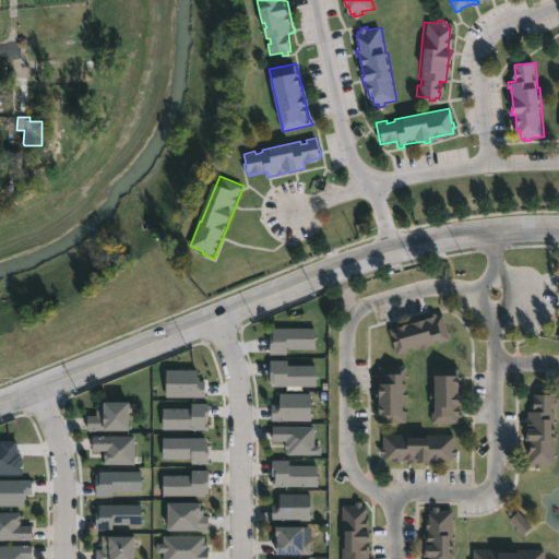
[(433,314),(440,313),(447,339),(439,341),(439,339),(429,342),(430,344),(418,349),(417,348),(409,349),(409,347),(403,349),(404,352),(393,355),(389,336),(394,335),(392,326),(433,314)]
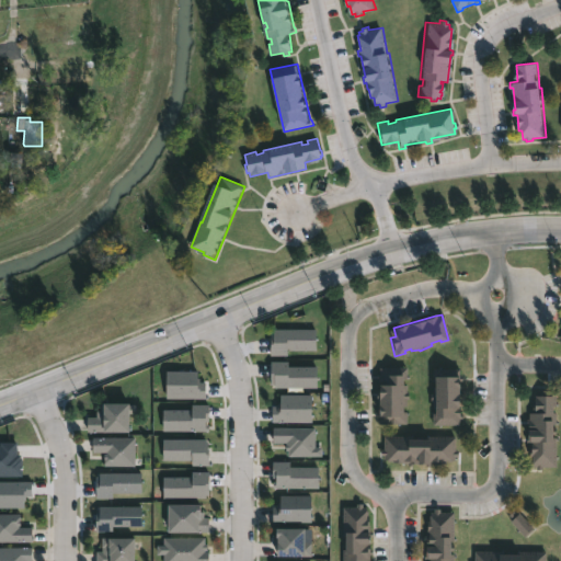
[(274,329),(317,328),(317,350),(288,350),(288,355),(271,355),(271,338),(272,338),(272,331),(274,331),(274,329)]
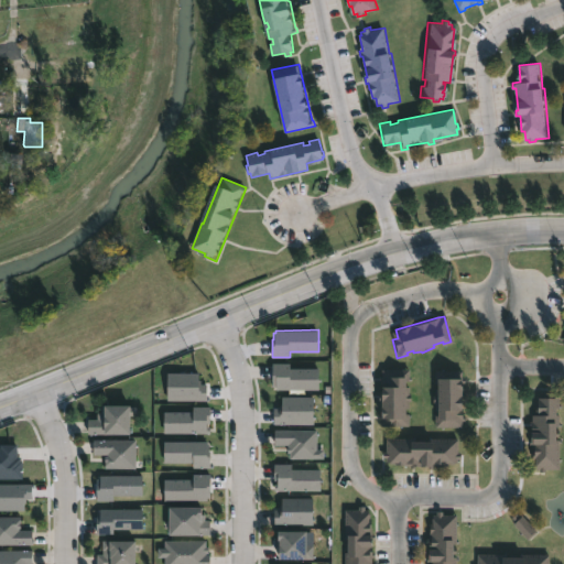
[(320,389),(320,367),(290,367),(290,361),(272,361),(272,386),(277,386),(277,389),(320,389)]
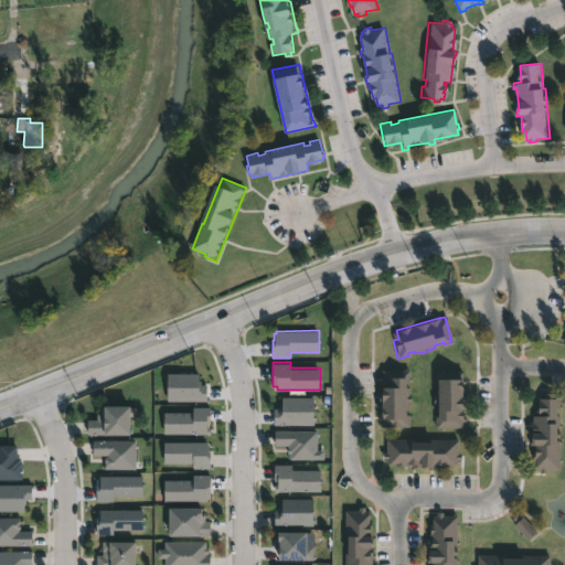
[(403,381),(403,387),(407,387),(407,395),(408,395),(407,408),(403,408),(403,415),(406,415),(407,426),(381,427),(380,370),(407,370),(407,381),(403,381)]
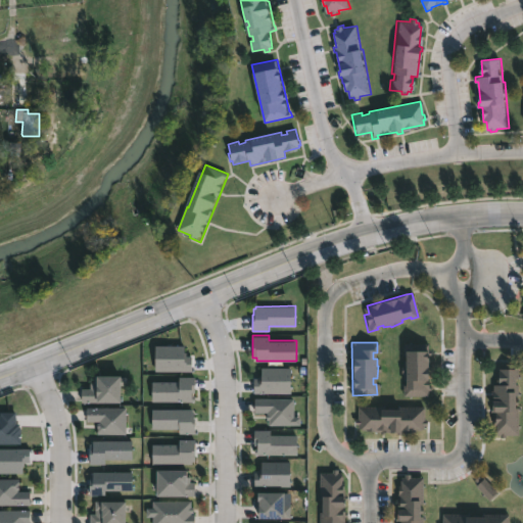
[(425,353),(425,367),(428,367),(428,374),(424,374),(424,380),(427,380),(427,385),(428,385),(427,395),(402,395),(402,351),(409,351),(409,344),(427,344),(427,350),(425,350),(425,353)]
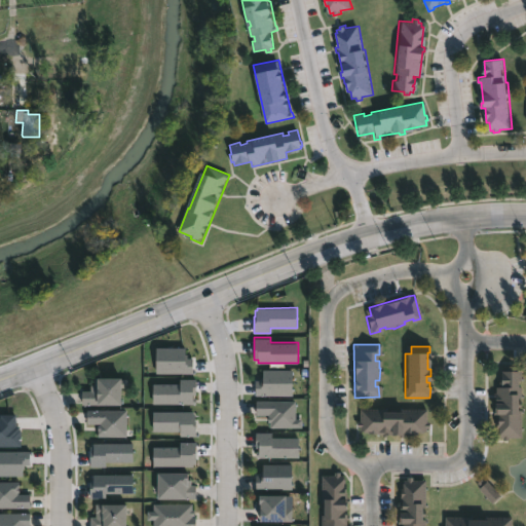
[(156,347),(186,348),(186,358),(193,359),(193,373),(156,373),(156,347)]
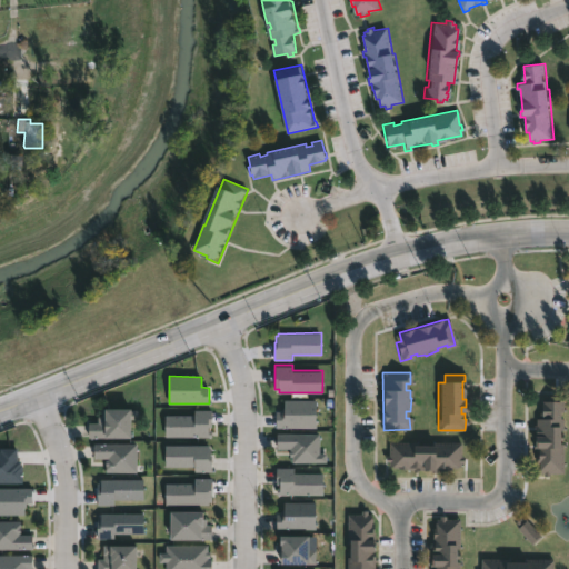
[(317,399),(317,427),(277,427),(277,411),(282,411),(282,407),(285,407),(285,399),(317,399)]
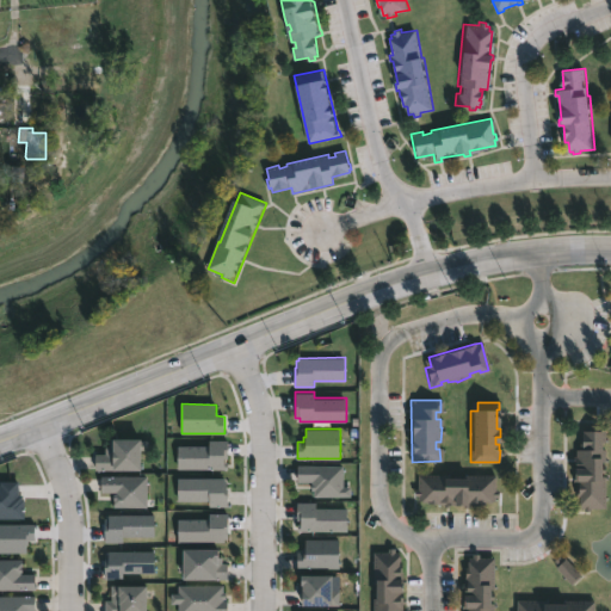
[(599,442),(599,450),(604,450),(604,462),(598,462),(598,467),(604,467),(604,471),(598,471),(598,477),(603,477),(603,508),(590,508),(590,512),(582,512),(582,507),(578,507),(578,498),(574,498),(575,482),(572,482),(572,468),(574,468),(574,466),(573,466),(572,456),(574,456),(574,450),(580,450),(580,431),(603,431),(604,442),(599,442)]
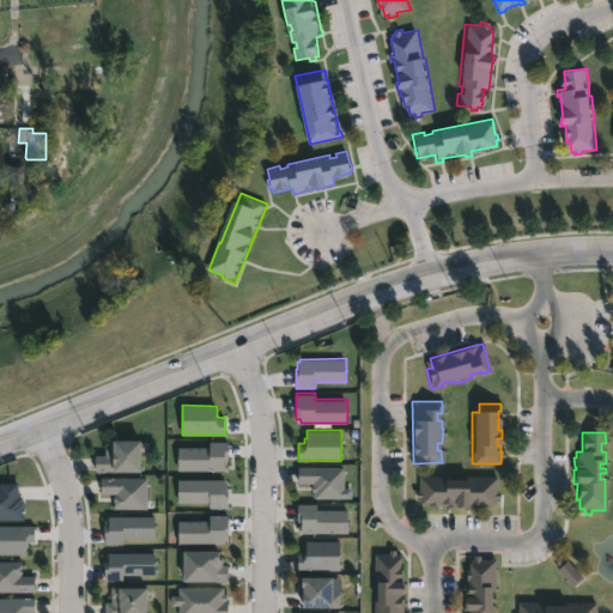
[(144,442),(149,442),(149,453),(144,453),(144,473),(96,472),(96,455),(105,455),(105,449),(109,449),(109,441),(144,442)]
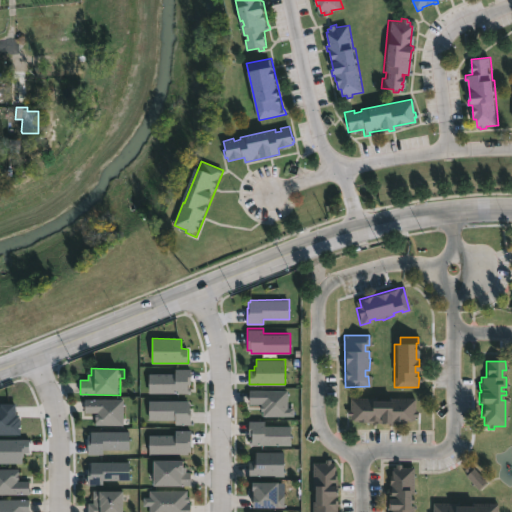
[(175,368),(191,368),(191,393),(149,393),(149,374),(175,374),(175,368)]
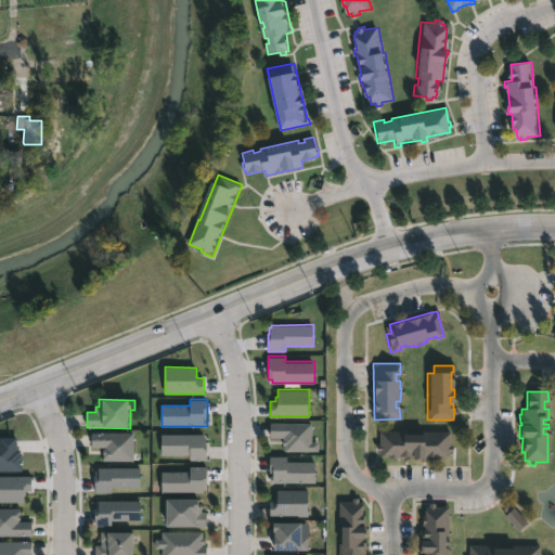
[(270,422),(312,422),(312,441),(319,441),(319,450),(285,450),(285,444),(283,444),(283,437),(270,437),(270,422)]
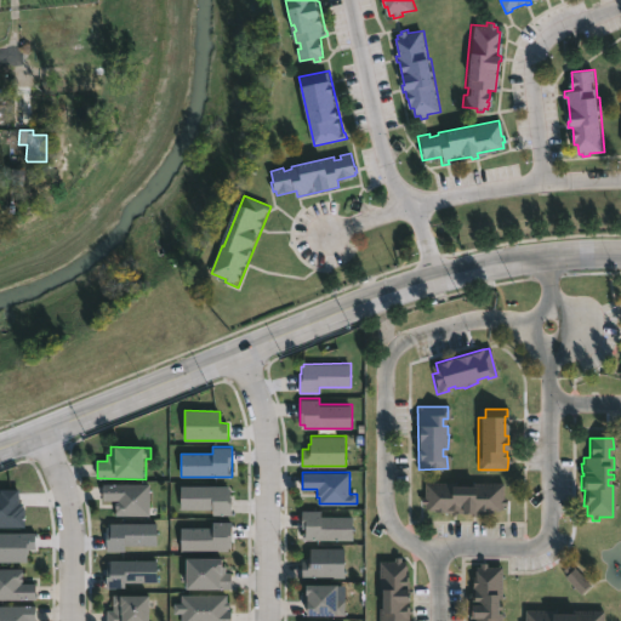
[(501,484),(501,500),(505,500),(505,505),(501,505),(501,510),(494,510),(494,512),(474,513),(474,517),(469,517),(469,514),(449,516),(449,513),(433,512),(433,510),(423,510),(423,505),(420,505),(420,497),(422,497),(422,483),(501,484)]
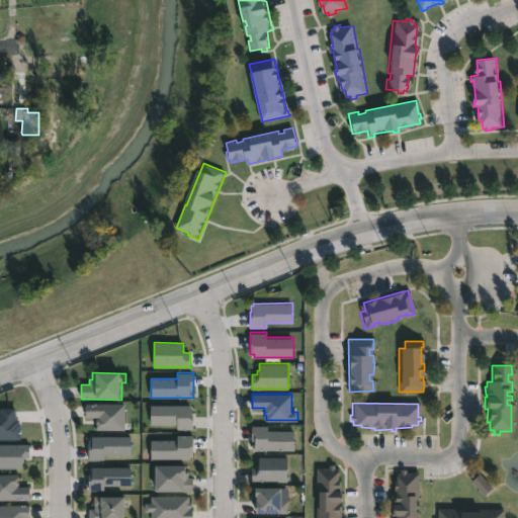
[(124,430),(98,430),(98,418),(87,417),(86,404),(124,404),(124,430)]
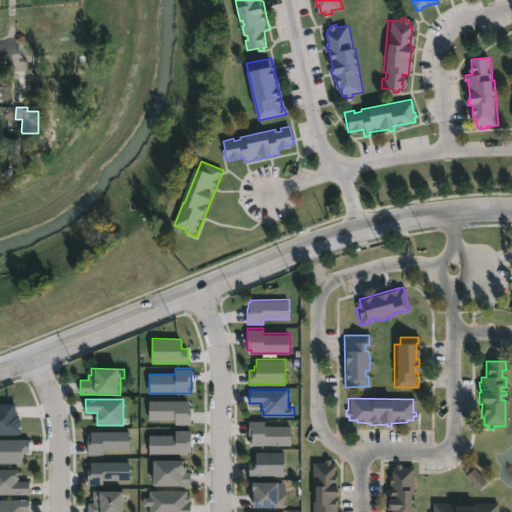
[(149,400),(191,401),(191,424),(175,424),(175,420),(148,420),(149,400)]
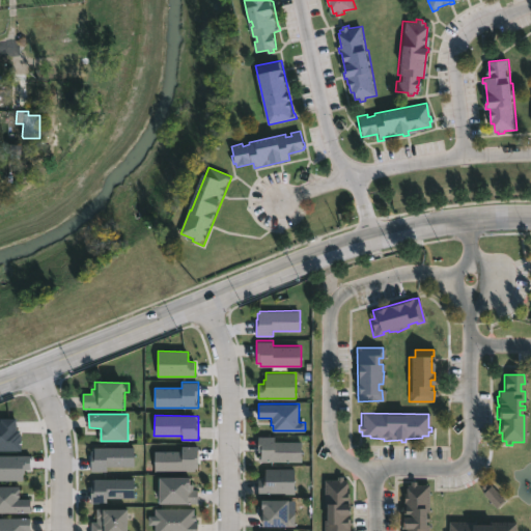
[(0,417),(17,417),(16,428),(22,428),(22,450),(0,449),(0,417)]
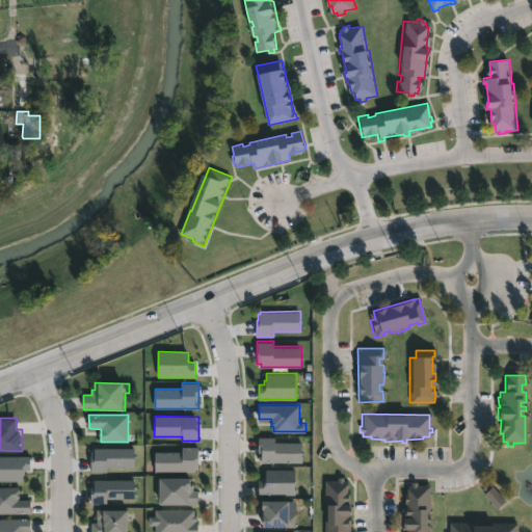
[(302,462),(302,442),(275,443),(275,436),(259,436),(259,452),(262,452),(262,456),(259,456),(259,462),(302,462)]
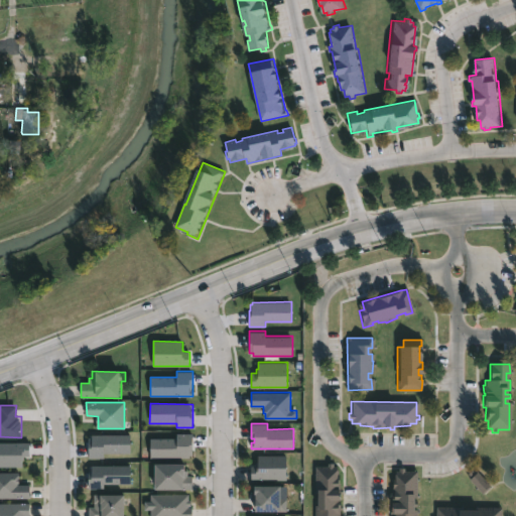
[(176,433),(192,433),(192,459),(150,458),(150,438),(176,438),(176,433)]
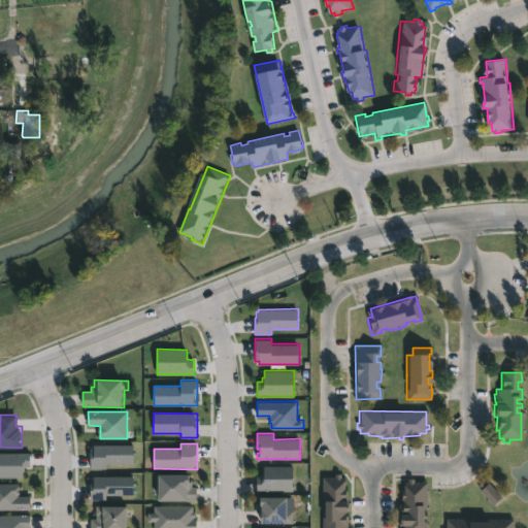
[(105,463),(105,468),(90,468),(90,448),(94,448),(94,444),(133,446),(133,464),(105,463)]
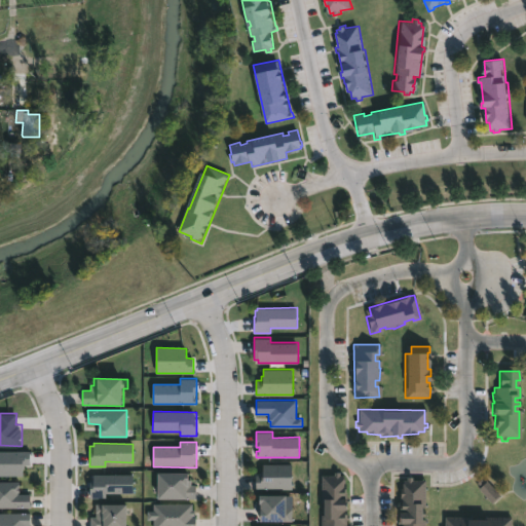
[(0,451),(30,452),(30,465),(24,465),(23,475),(0,475),(0,451)]
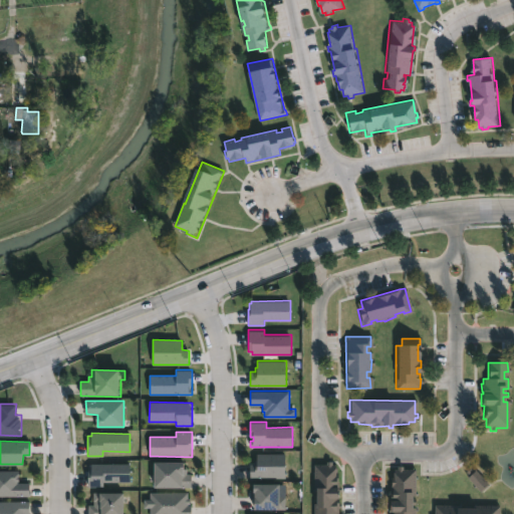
[(286,479),(251,478),(251,464),(255,464),(255,461),(258,461),(258,454),(287,454),(286,479)]
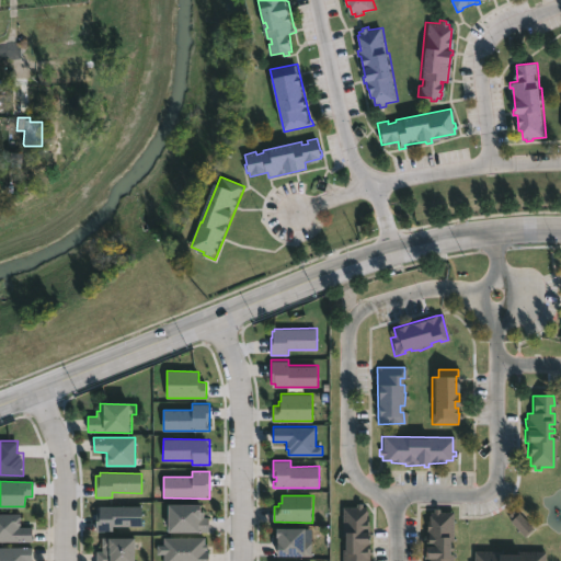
[(365,504),(365,507),(369,507),(371,533),(374,533),(373,549),(375,549),(375,554),(373,554),(373,560),(344,560),(344,507),(357,507),(357,503),(365,504)]
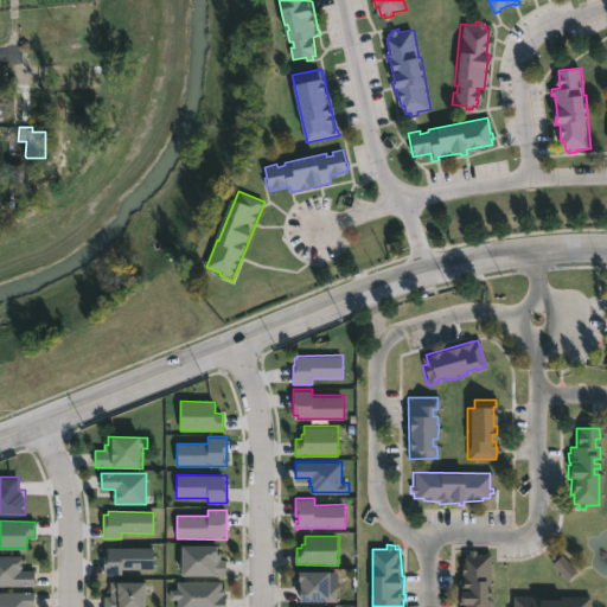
[(219,557),(219,558),(225,558),(225,575),(183,575),(183,545),(219,545),(219,557)]
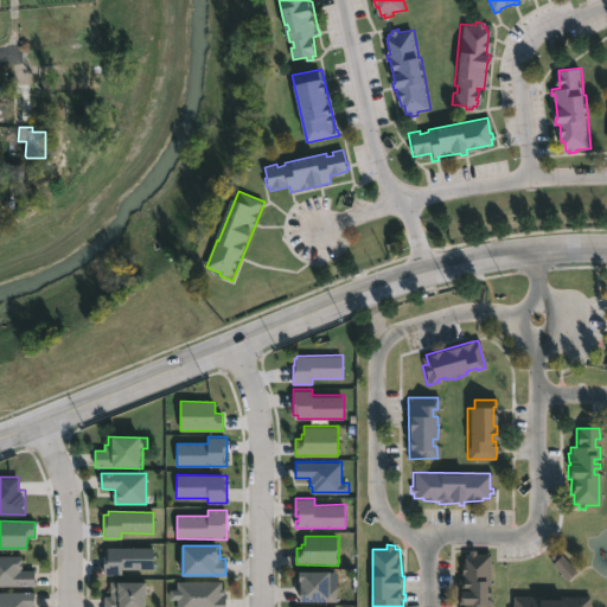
[(122,569),(122,575),(103,575),(103,551),(108,551),(108,548),(153,548),(153,569),(122,569)]
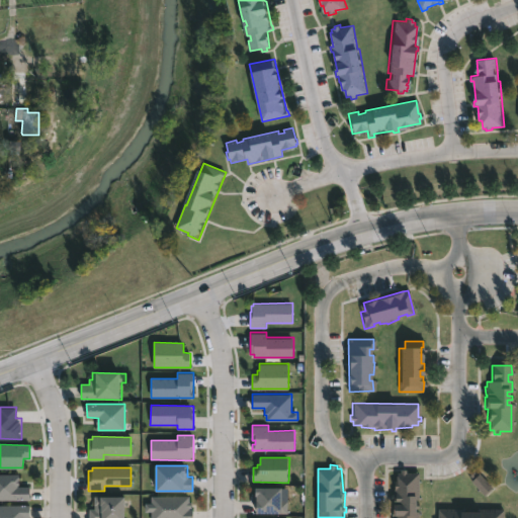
[(404,470),(404,472),(417,472),(417,500),(413,500),(413,503),(417,503),(417,508),(412,508),(412,512),(417,512),(417,517),(393,517),(393,516),(390,516),(390,505),(396,505),(396,502),(391,502),(391,499),(394,499),(393,481),(395,481),(395,472),(399,472),(399,470),(404,470)]
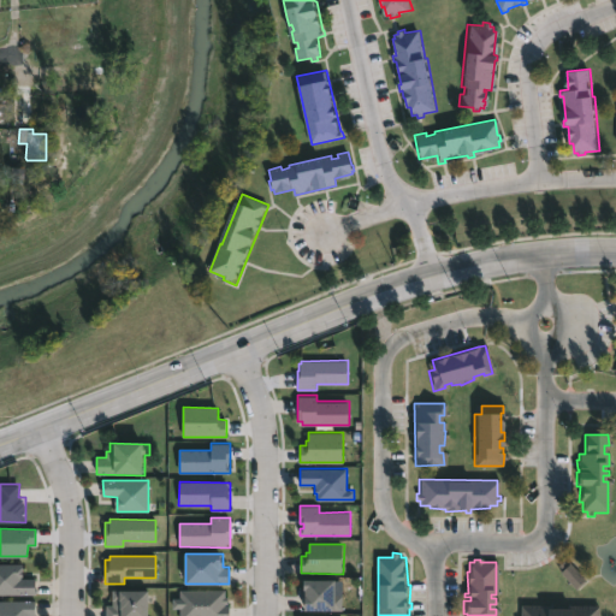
[(0,564),(23,564),(23,580),(35,580),(35,594),(0,594),(0,564)]
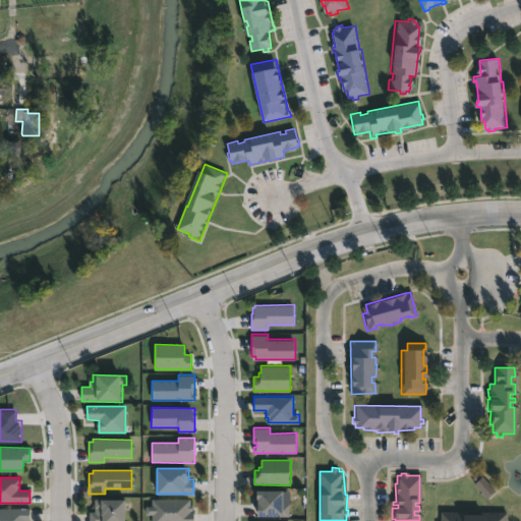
[(477,484),(487,500),(495,495),(485,479),(477,484)]
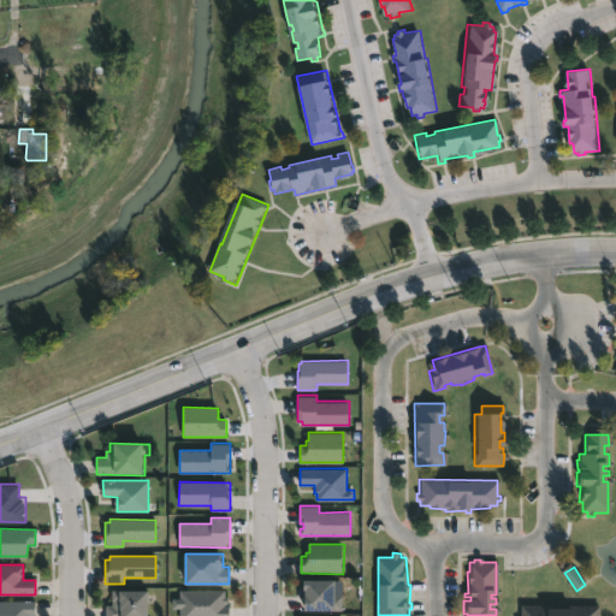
[(342,610),(342,580),(304,579),(304,586),(300,586),(300,596),(306,597),(306,609),(342,610)]
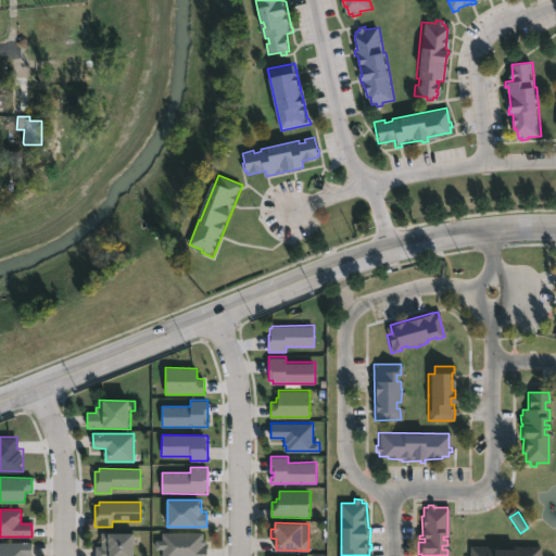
[(203,532),(203,539),(205,539),(205,545),(203,545),(203,546),(207,546),(207,555),(164,555),(164,547),(156,547),(158,540),(164,540),(164,532),(203,532)]
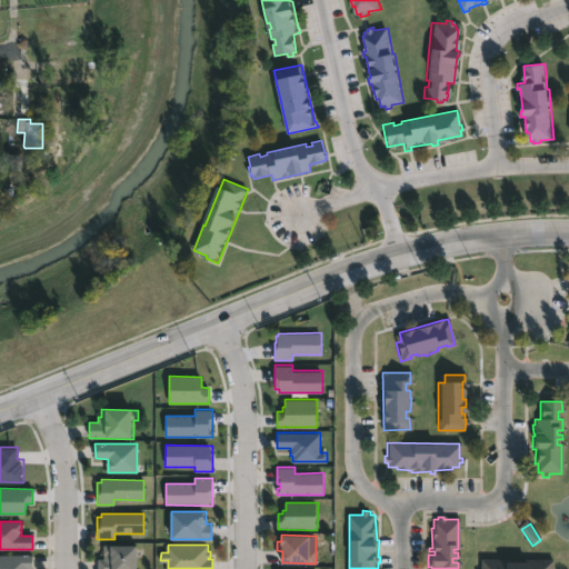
[(97,568),(97,559),(103,559),(103,546),(138,546),(138,568),(97,568)]
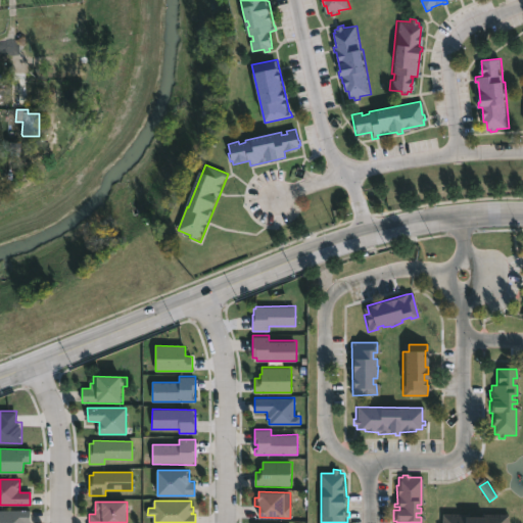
[(0,522),(0,510),(30,510),(30,522),(0,522)]
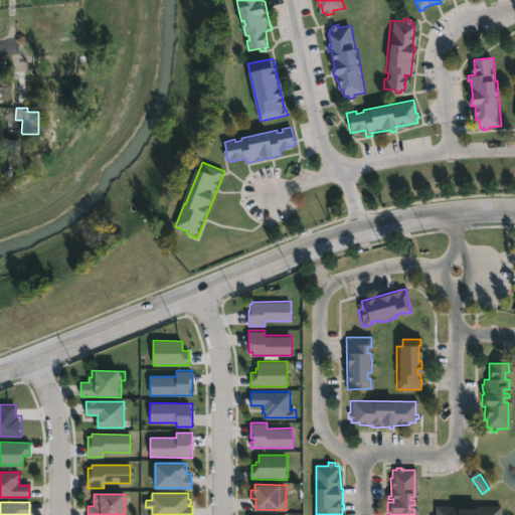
[(499,507),(499,514),(434,514),(434,506),(461,507),(461,509),(473,510),(473,506),(499,507)]
